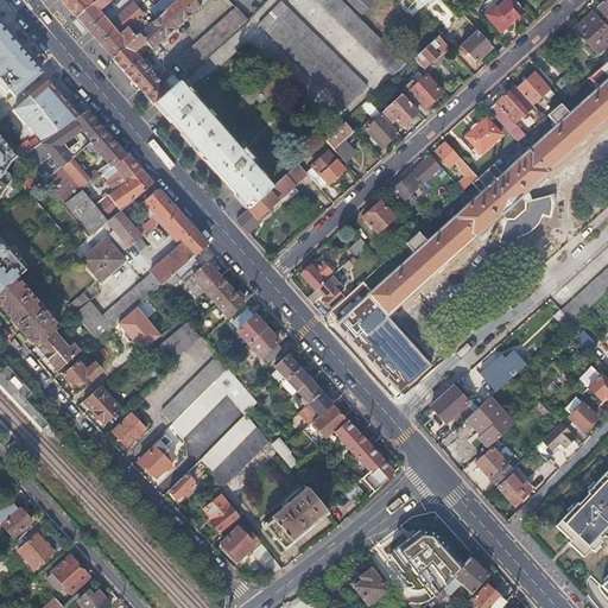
[(61,0),(75,17),(94,0),(61,0)]
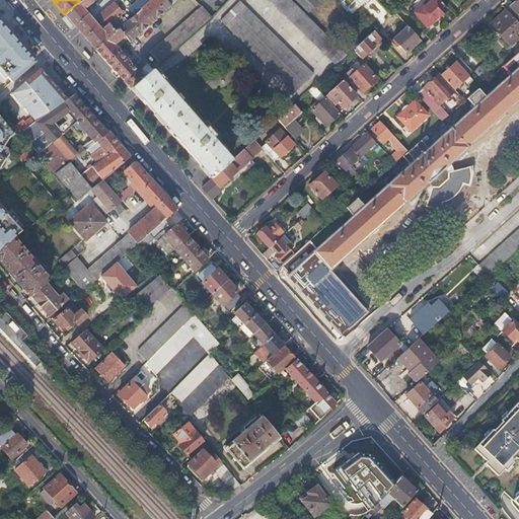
[(80,0),(64,14),(78,31),(94,50),(126,21),(120,15),(121,14),(110,4),(92,19),(83,9),(92,1),(91,0),(80,0)]
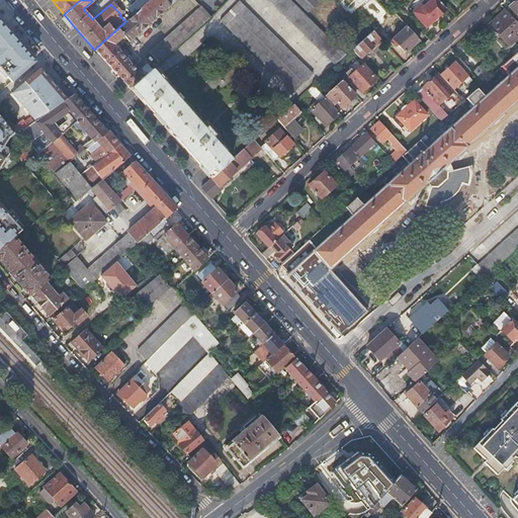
[(125,21),(94,50),(128,88),(131,87),(151,70),(145,63),(137,71),(123,57),(128,53),(123,47),(118,51),(113,45),(122,35),(128,41),(175,0),(150,0),(133,15),(125,21)]
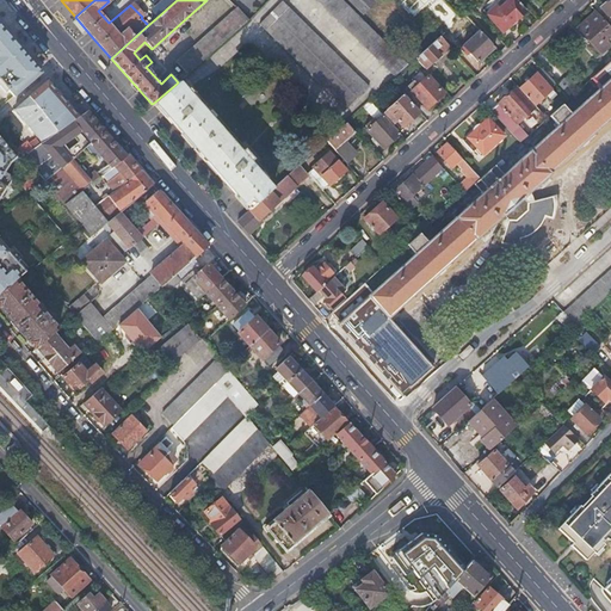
[(159,0),(149,10),(156,18),(177,0),(159,0)]
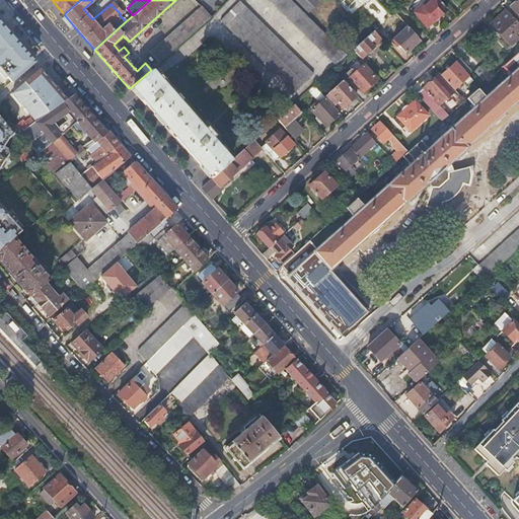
[(269,0),(336,64),(346,54),(289,0),(269,0)]
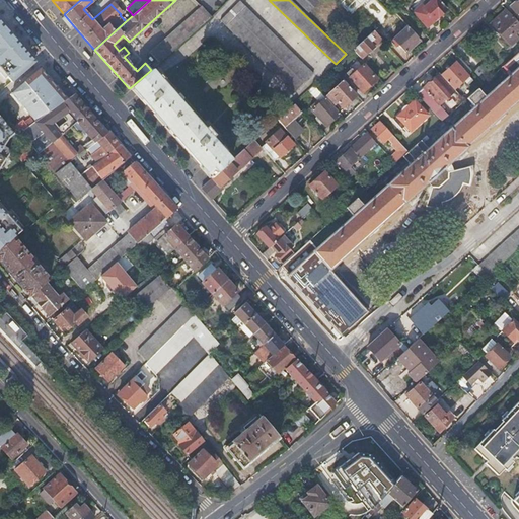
[(315,0),(295,0),(306,10),(315,0)]
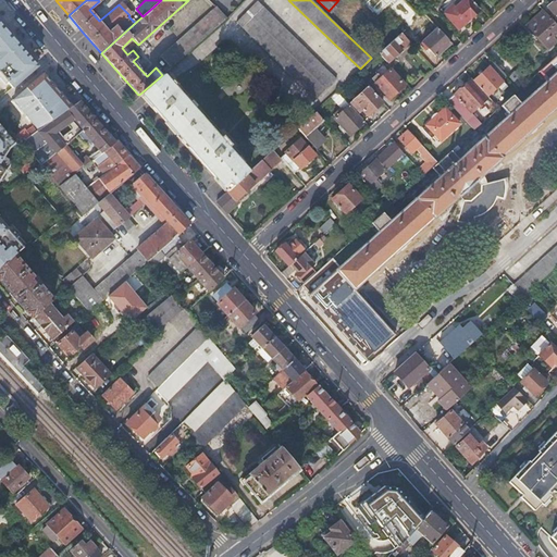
[(478,10),(468,0),(459,0),(452,8),(449,7),(443,13),(457,28),(478,10)]
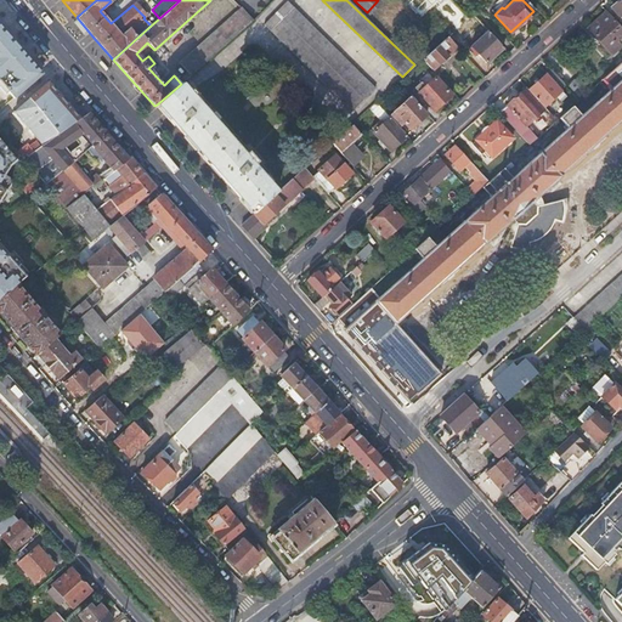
[(621,0),(617,0),(611,6),(621,18),(621,0)]
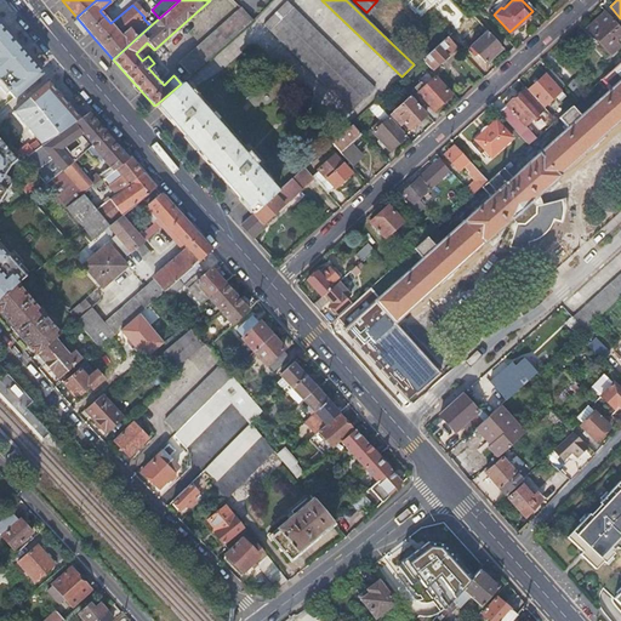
[(374,86),(286,1),(263,24),(351,110),(374,86)]
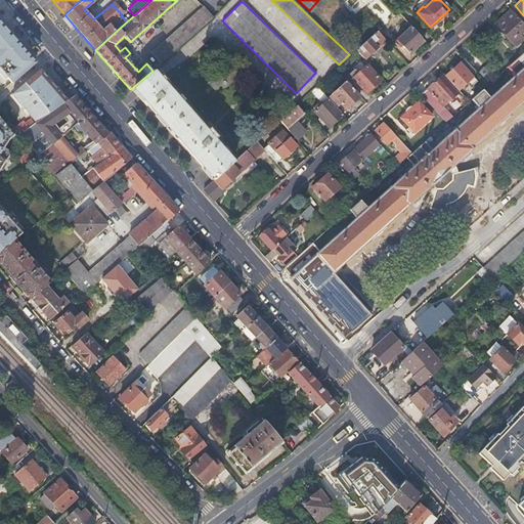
[(160,63),(213,16),(203,7),(150,52),(160,63)]
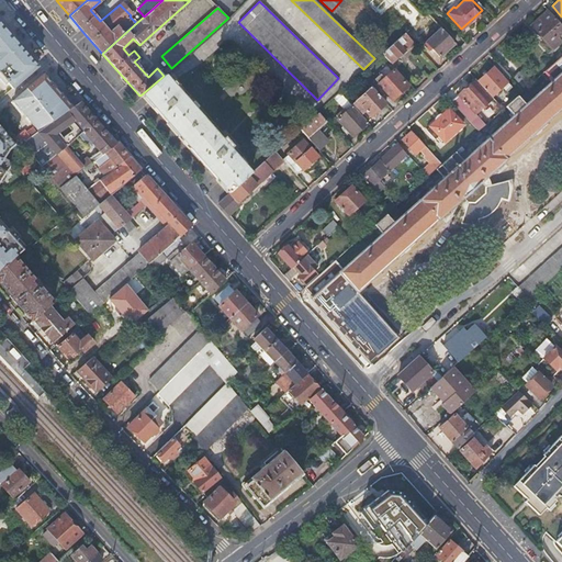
[(561,31),(561,25),(547,9),(530,24),(550,47),(560,40),(557,35),(561,31)]
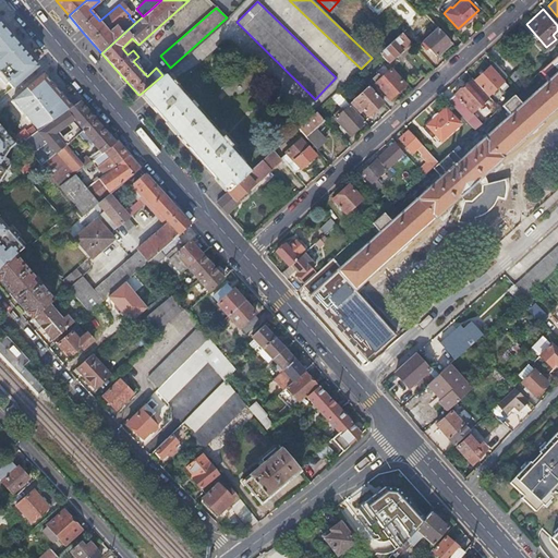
[(423,12),(420,15),(412,22),(416,28),(428,17),(423,12)]
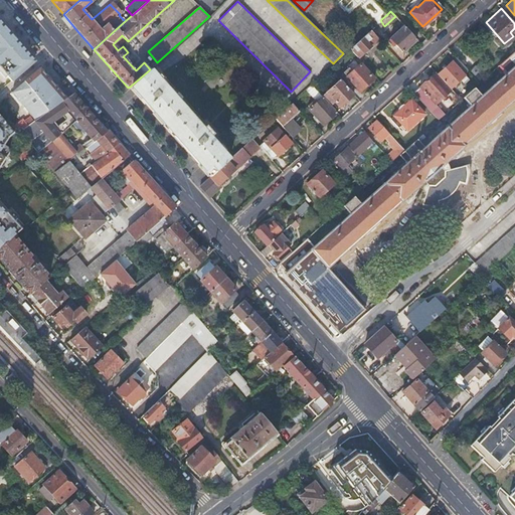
[(0,22),(0,73),(3,77),(6,75),(10,80),(33,60),(13,37),(0,22)]
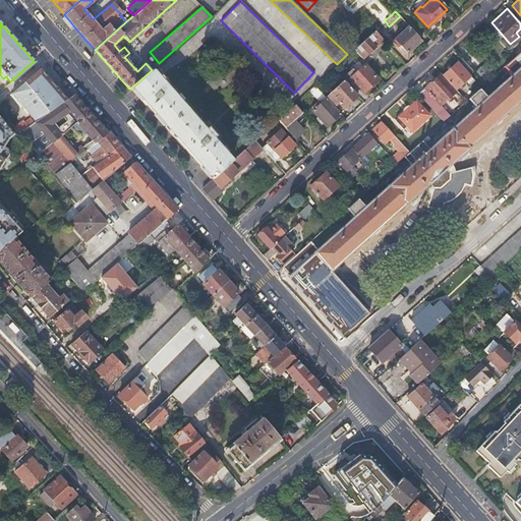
[(406,51),(420,39),(408,24),(394,38),(406,51)]
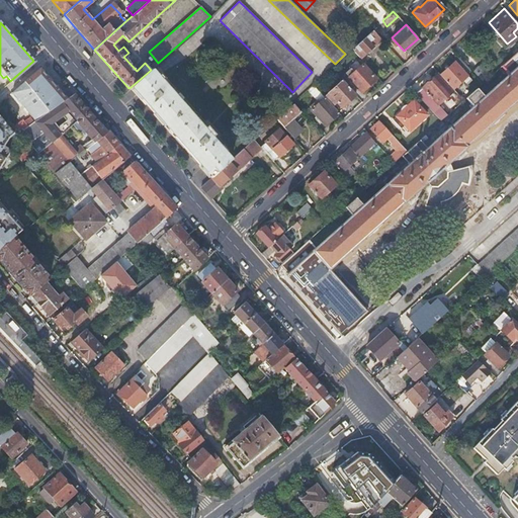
[(375,37),(377,35),(372,29),(368,33),(351,49),(359,57),(377,40),(375,37)]
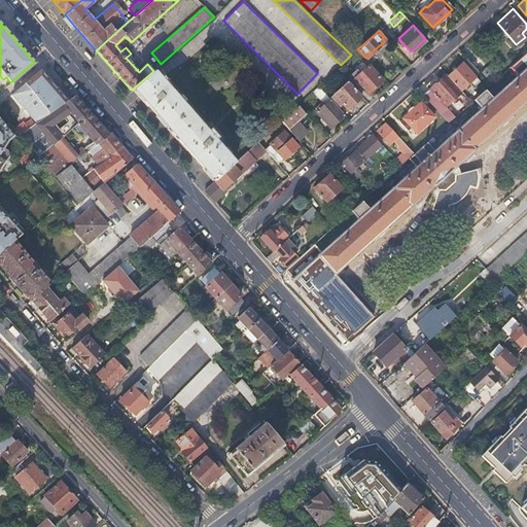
[(478,71),(465,57),(447,74),(461,91),(470,81),(473,84),(479,80),(473,75),(478,71)]
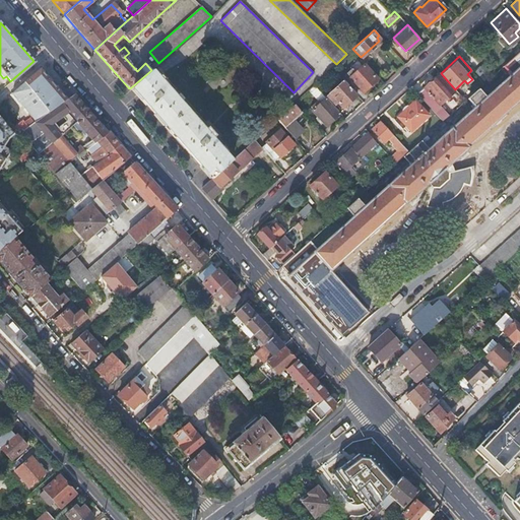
[(376,77),(363,63),(348,77),(362,91),(376,77)]
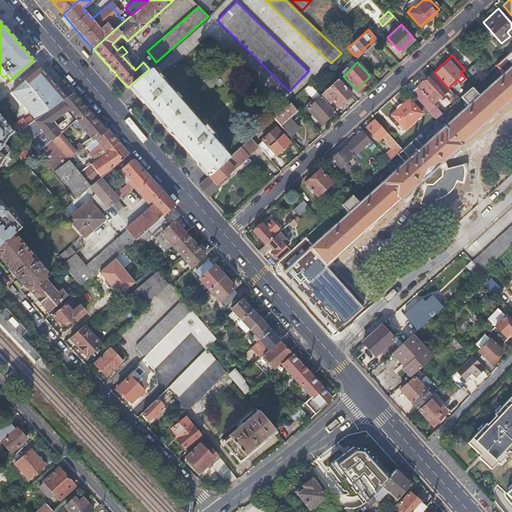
[(475,63),(467,70),(475,79),(483,72),(475,63)]
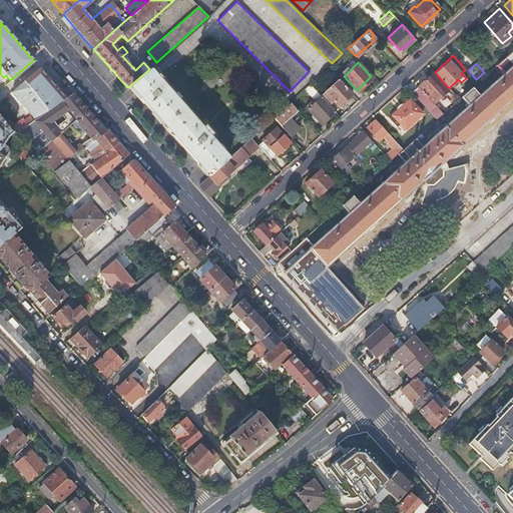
[(445,196),(453,189),(456,185),(457,181),(462,182),(464,173),(463,164),(447,169),(443,170),(439,166),(444,161),(461,145),(461,144),(512,96),(512,64),(479,95),(471,87),(470,88),(466,92),(461,97),(468,105),(427,142),(419,134),(403,149),(392,159),(400,167),(358,203),(351,196),(342,204),(349,212),(312,245),(310,247),(326,266),(399,200),(400,201),(417,185),(423,179),(426,183),(420,203),(426,204),(431,204),(437,203),(436,199),(439,199),(442,198),(445,196)]
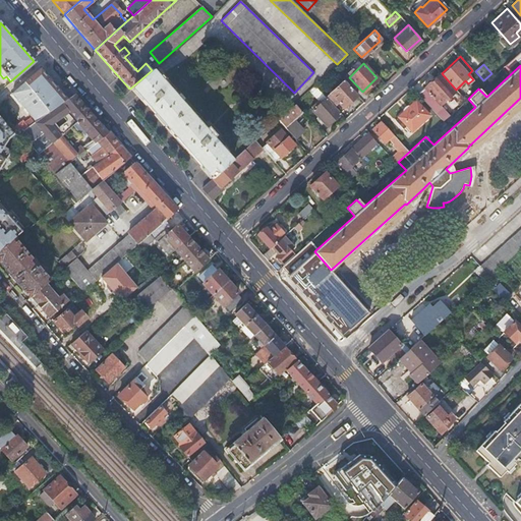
[(39,68),(23,81),(23,82),(32,93),(40,102),(48,113),(65,101),(39,68)]
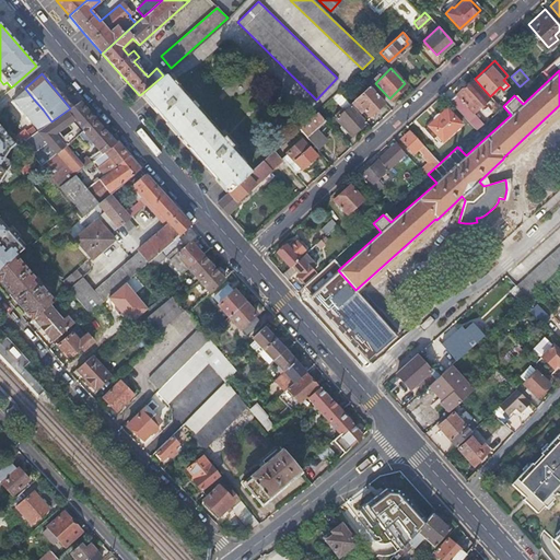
[(163,76),(141,94),(228,191),(249,172),(229,147),(231,146),(223,137),(221,139),(193,107),(196,105),(191,101),(189,103),(174,85),(176,83),(173,79),(171,81),(164,74),(163,76)]
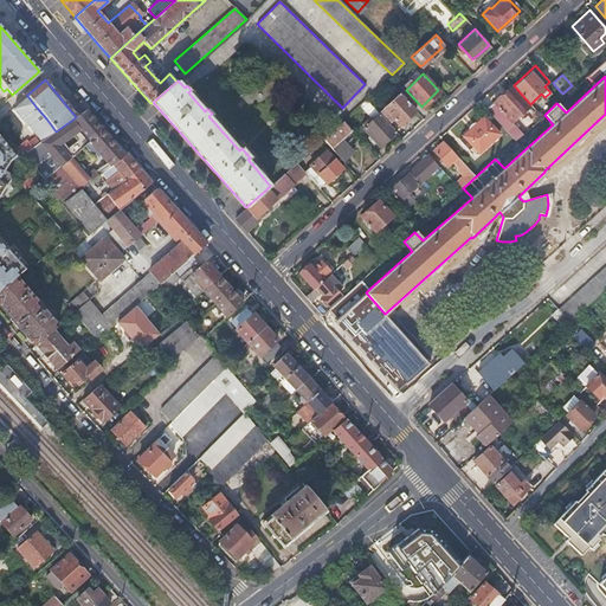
[(514,85),(513,84),(485,108),(515,141),(522,134),(511,123),(530,104),(514,85)]
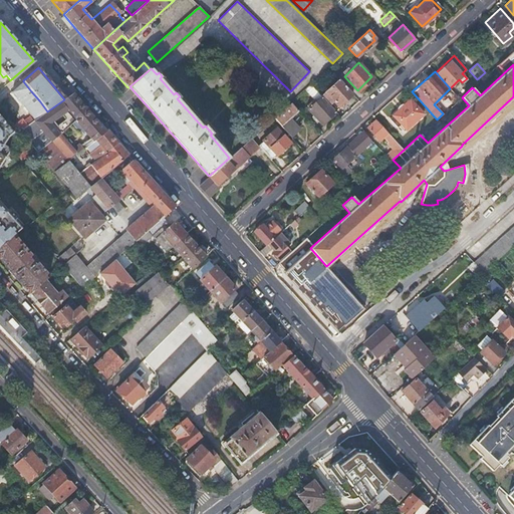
[(352,93),(339,78),(325,91),(338,105),(352,93)]
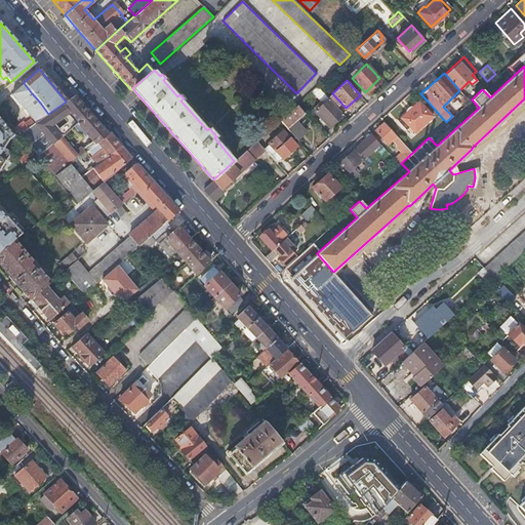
[(325,85),(322,81),(317,85),(321,89),(325,85)]
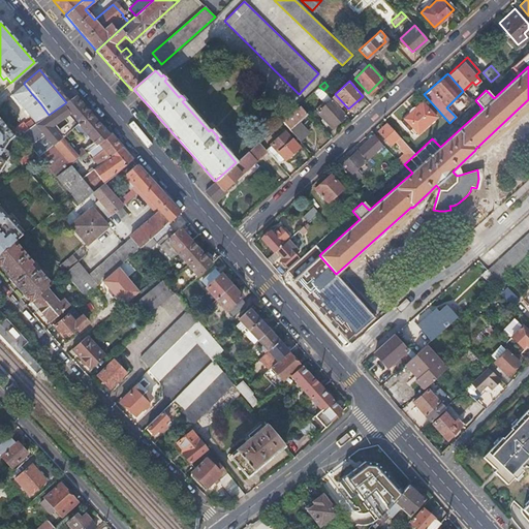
[(24,84),(23,84),(12,94),(11,94),(35,124),(49,115),(40,103),(32,94),(24,84)]
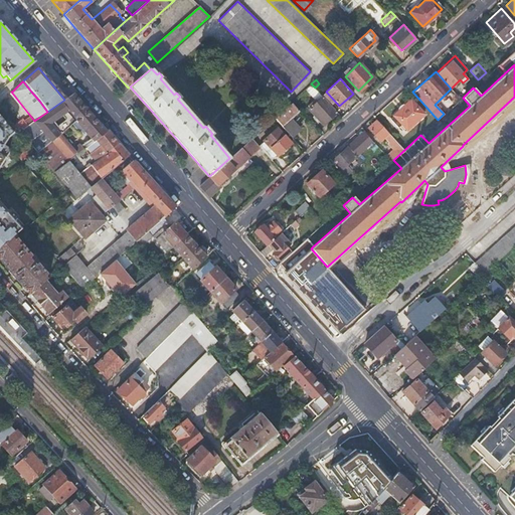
[(315,88),(311,83),(304,90),(313,99),(315,98),(317,101),(322,96),(315,88)]
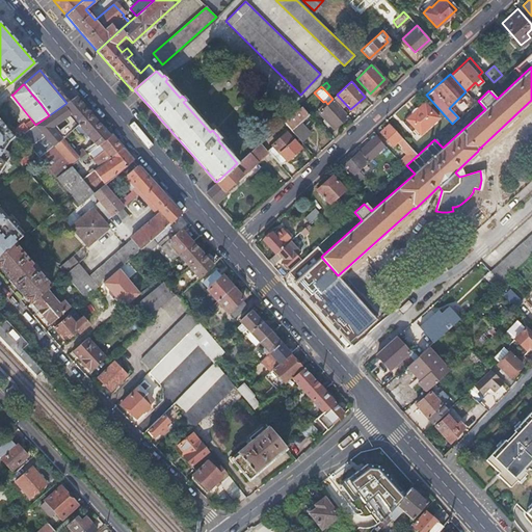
[(480,92),(472,99),(475,103),(478,101),(483,96),(481,94),(480,92)]
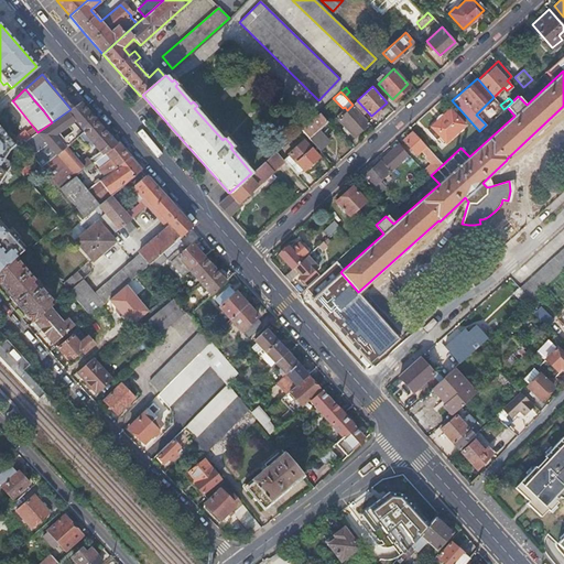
[(79,129),(93,118),(79,102),(71,109),(52,122),(38,132),(30,138),(21,145),(33,160),(41,169),(55,155),(65,147),(83,131),(79,129)]
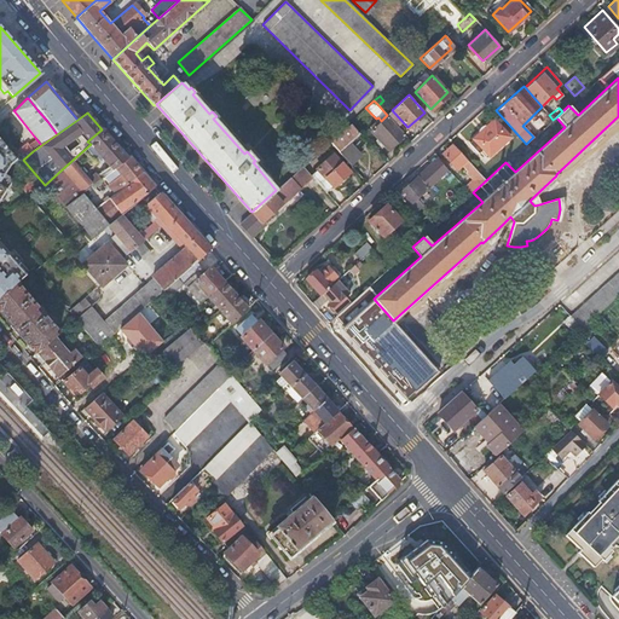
[(387,150),(405,133),(387,115),(381,121),(379,117),(376,119),(369,126),(371,129),(370,131),(387,150)]
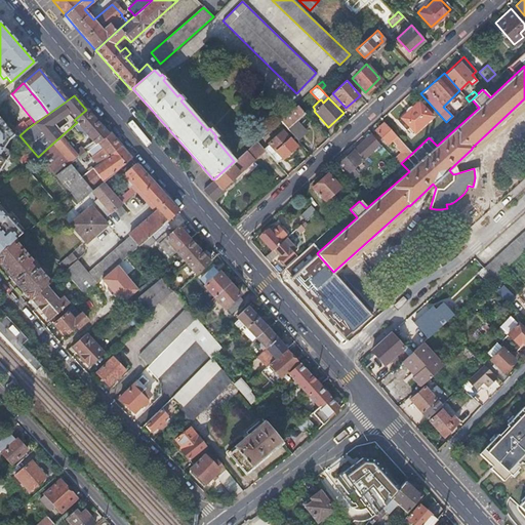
[(432,115),(418,102),(402,117),(414,131),(432,115)]
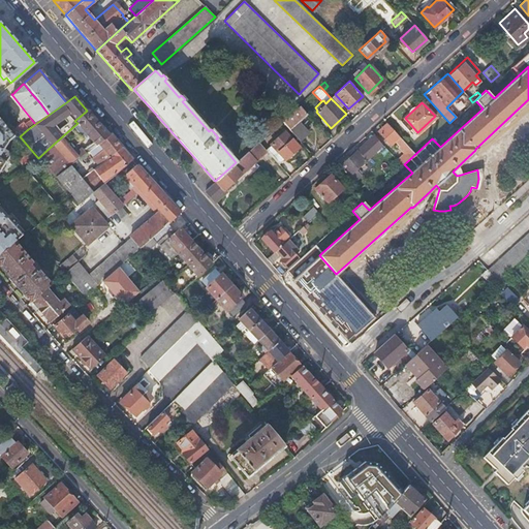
[(299,105),(282,121),(299,141),(307,132),(297,121),(306,113),(299,105)]
